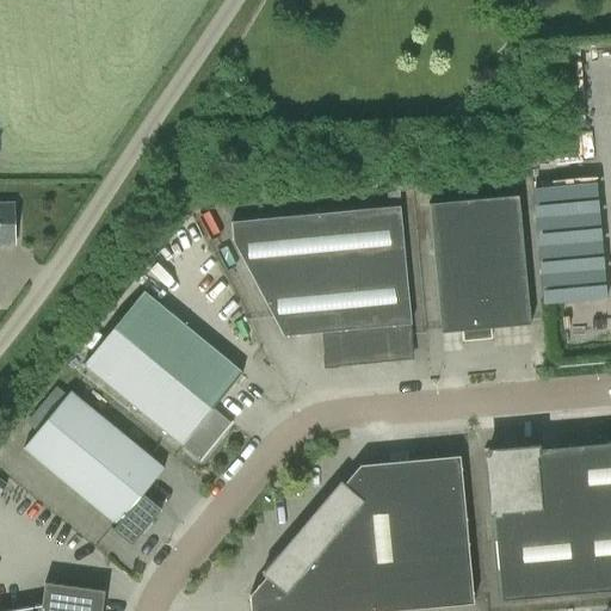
[(530,185),(537,303),(604,298),(597,181),(530,185)]
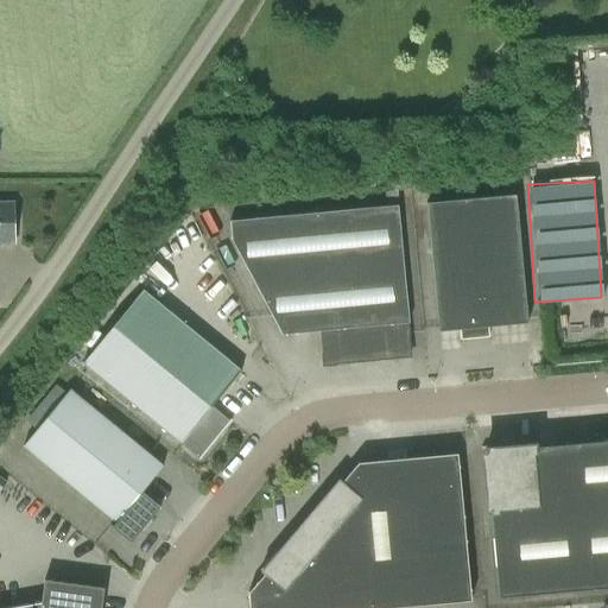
[(529,323),(515,194),(398,206),(409,323),(406,323),(407,335),(460,330),(461,340),(489,337),(488,328),(529,323)]
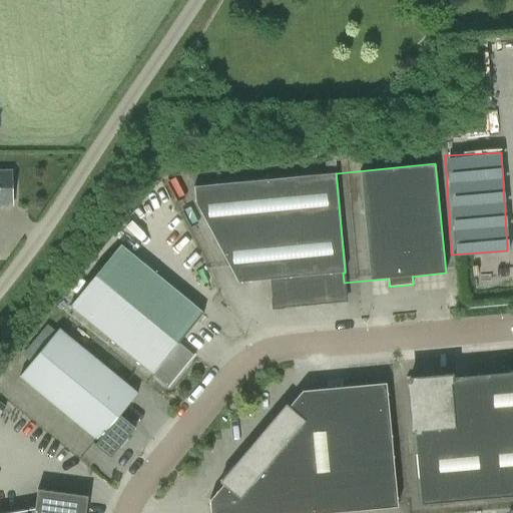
[(0,204),(12,204),(11,171),(0,171),(0,204)]
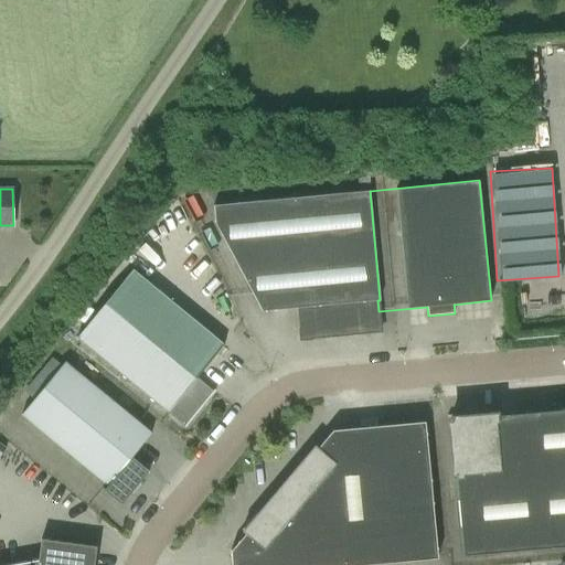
[(381,331),(379,311),(377,300),(380,300),(370,191),(214,205),(215,223),(262,311),(299,308),(301,331),(309,338),(381,331)]
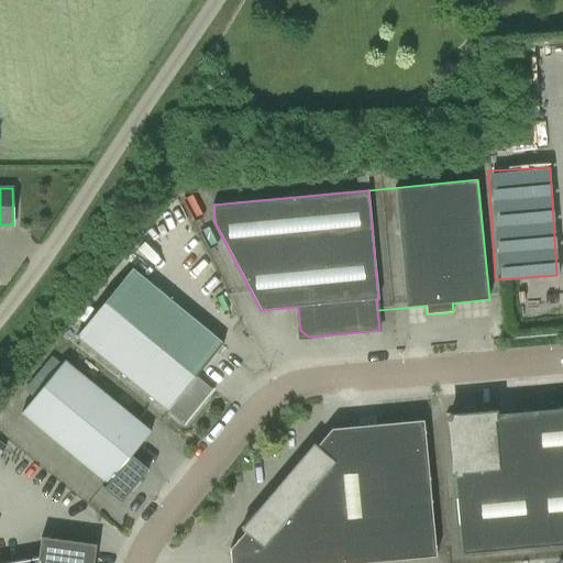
[(198,375),(223,343),(132,268),(76,335),(185,426),(214,388),(198,375)]
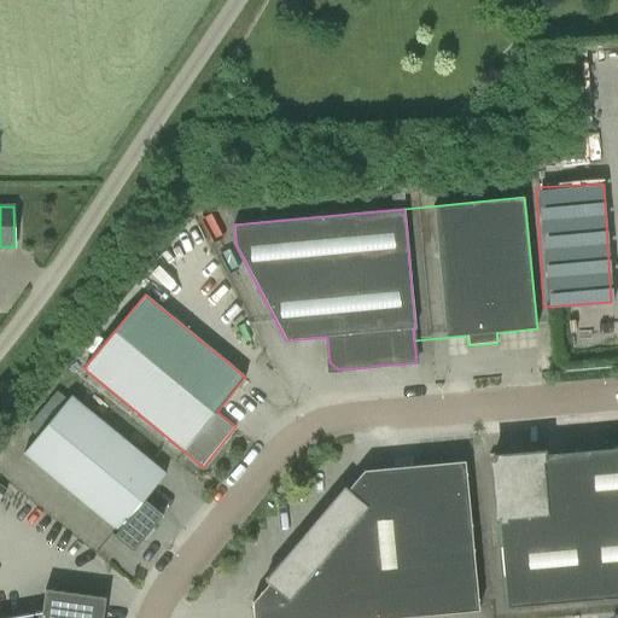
[(163,516),(145,500),(165,473),(71,396),(23,453),(118,531),(115,537),(133,552),(163,516)]
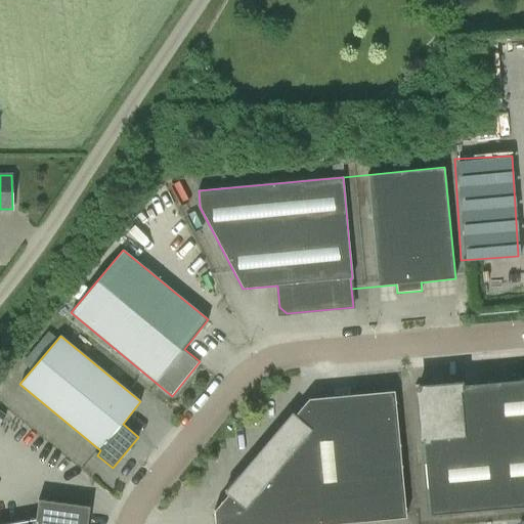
[(420,385),(416,385),(417,398),(418,398),(422,441),(423,441),(430,516),(523,507),(523,379),(460,385),(460,384),(421,388),(420,385)]
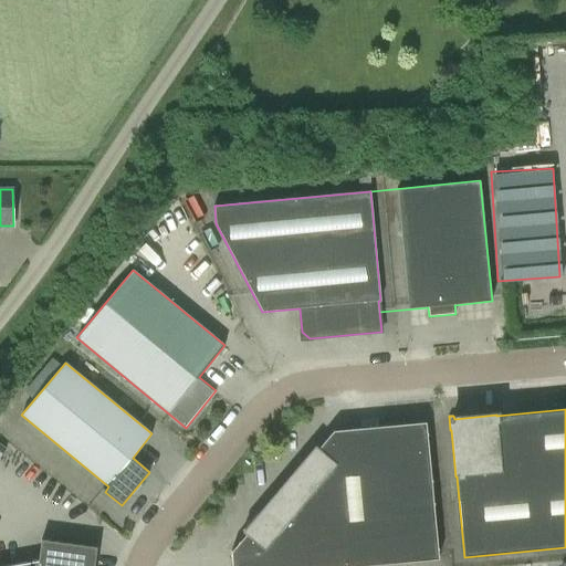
[(232,565),(364,565),(439,559),(426,422),(334,431),(231,552),(232,565)]
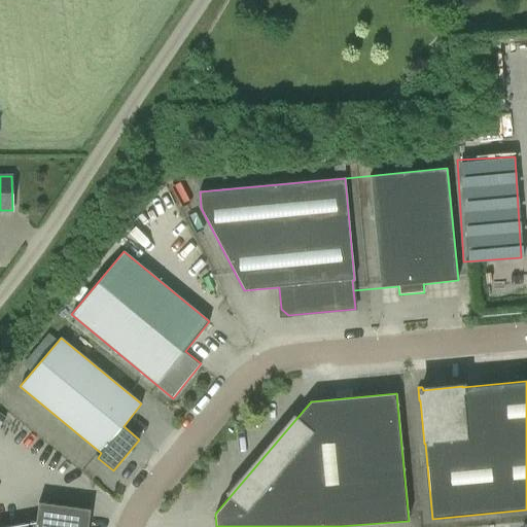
[(88,526),(91,510),(38,502),(36,522),(0,526),(88,526)]
